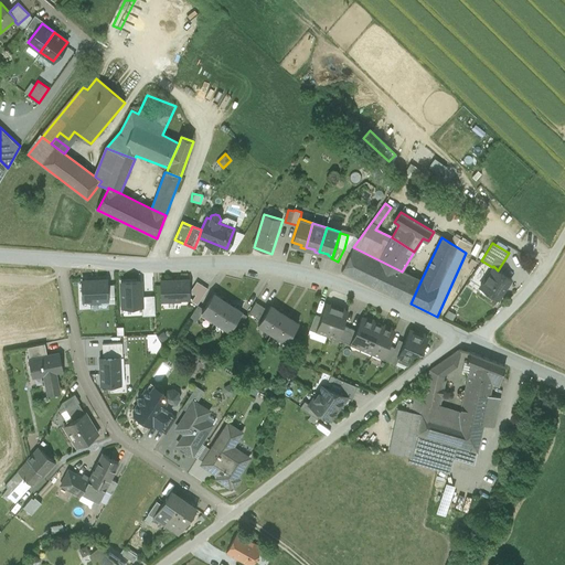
[(411,304),(420,281),(402,272),(353,247),(351,252),(344,264),(341,270),(411,304)]
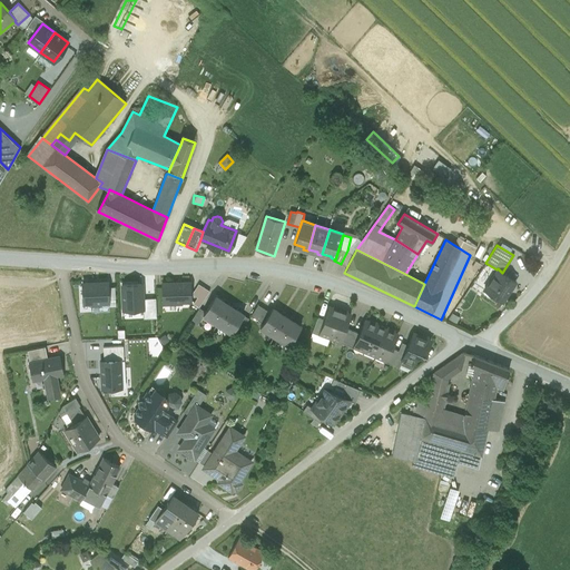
[(354,254),(347,251),(341,264),(347,266),(354,254)]
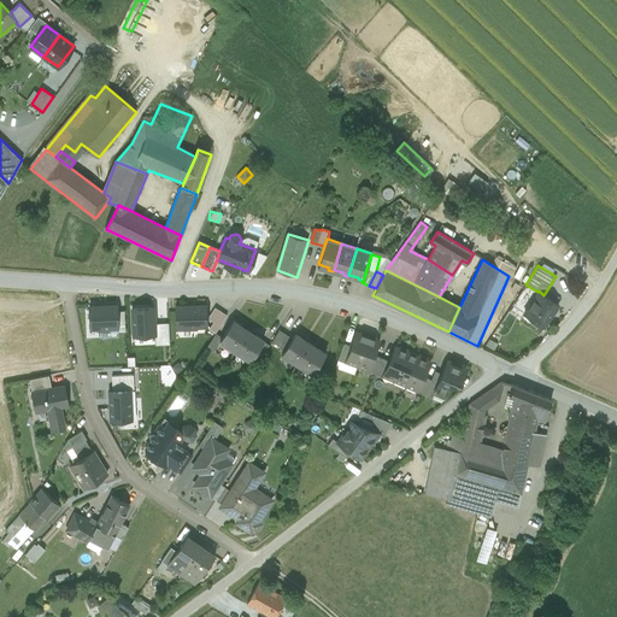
[(536,322),(544,325),(558,304),(544,295),(539,291),(538,292),(524,313),(530,317),(530,319),(530,322),(533,323),(535,323),(536,322)]
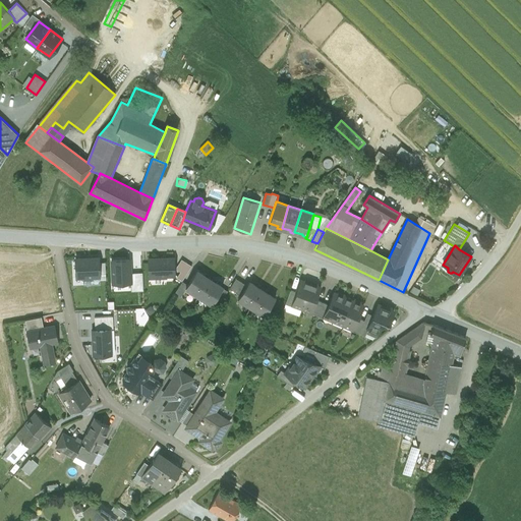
[(174,258),(149,258),(149,278),(174,278),(174,258)]
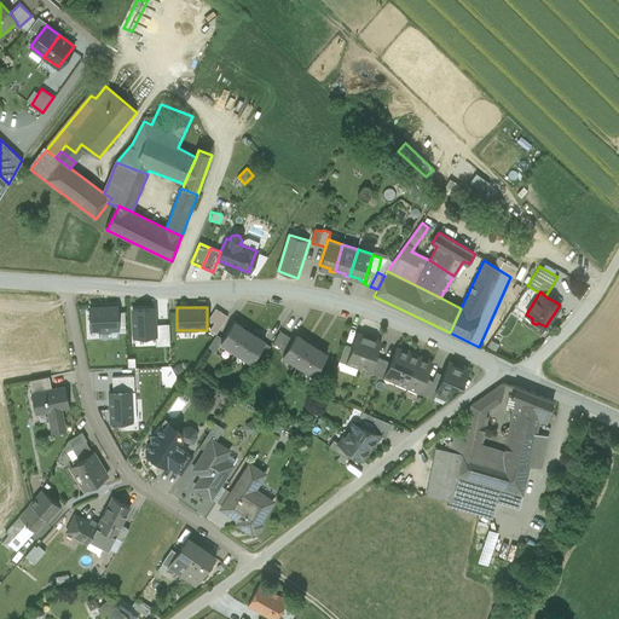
[(88,308),(90,330),(119,329),(117,308),(88,308)]
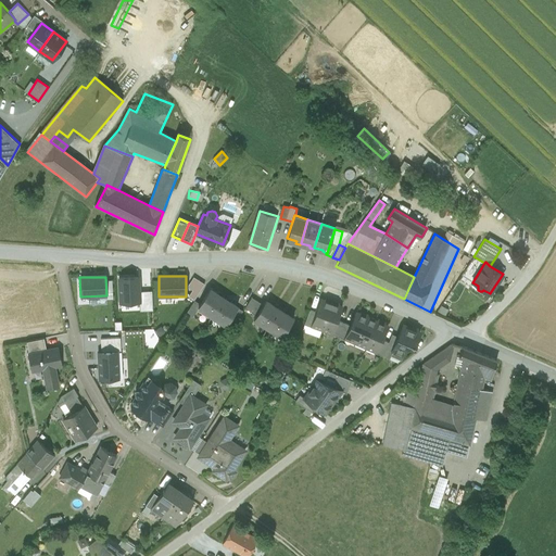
[(118,279),(119,303),(140,302),(139,278),(118,279)]
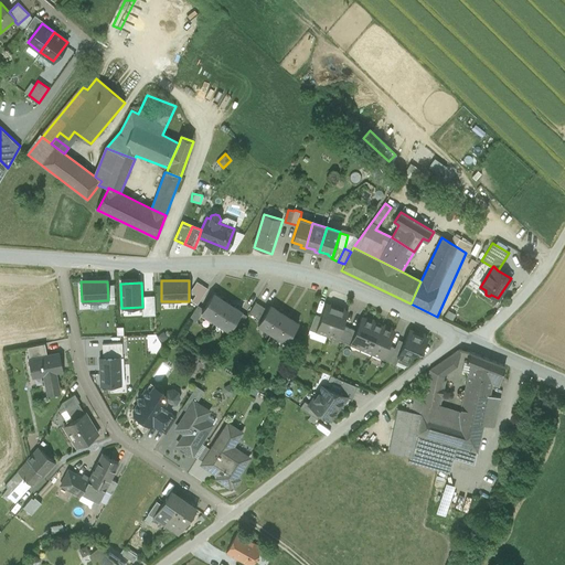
[(189,298),(193,301),(200,290),(195,287),(189,298)]
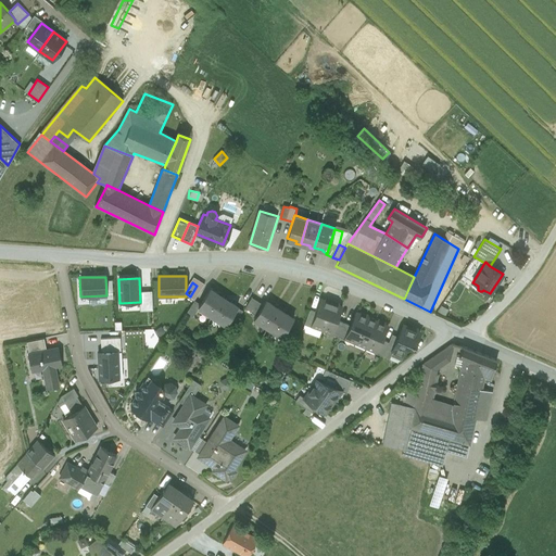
[(201,288),(197,286),(190,297),(194,299),(201,288)]
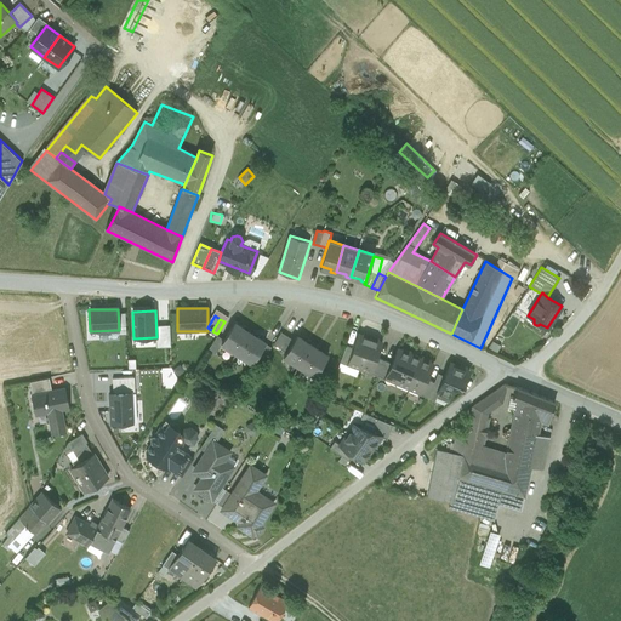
[(249,334),(234,324),(224,337),(222,342),(237,352),(249,334)]
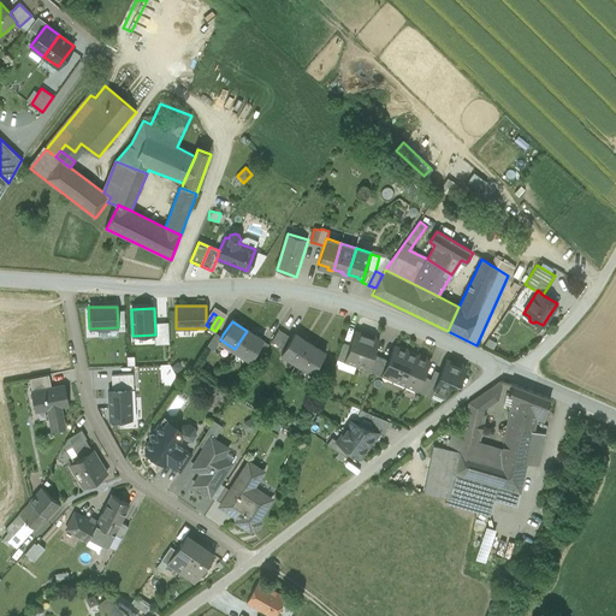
[(292,337),(279,330),(272,341),(285,349),(292,337)]
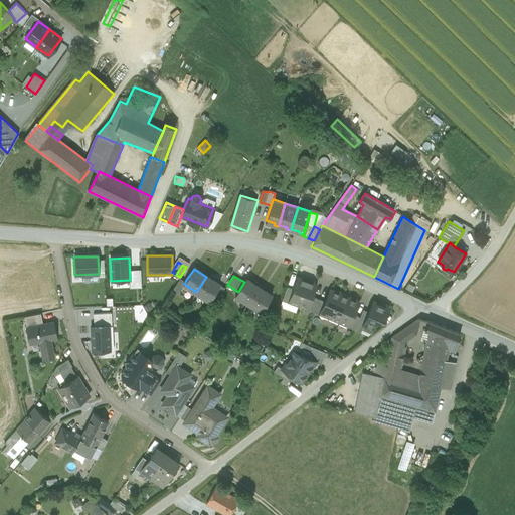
[(293,289),(288,301),(298,305),(308,278),(302,276),(301,278),(297,277),(293,289)]
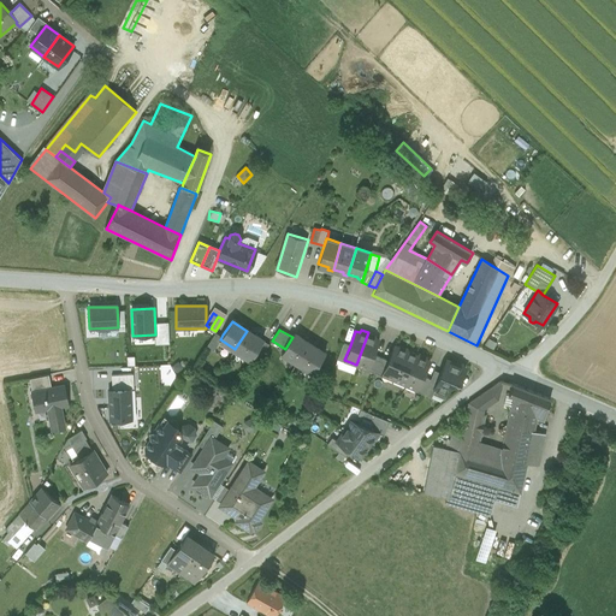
[(217,331),(206,347),(213,351),(220,339),(223,335),(217,331)]
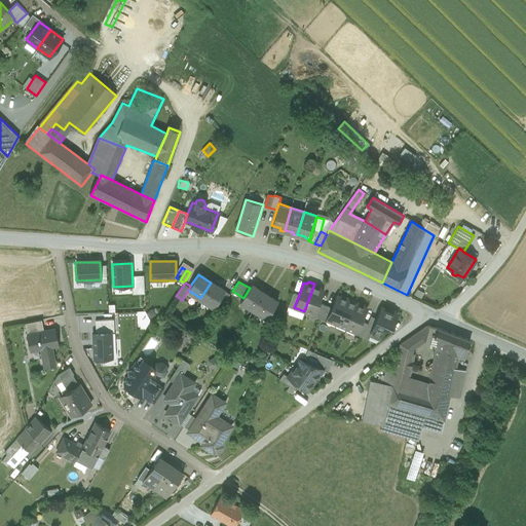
[(224,291),(211,283),(200,298),(214,306),(217,302),(224,291)]
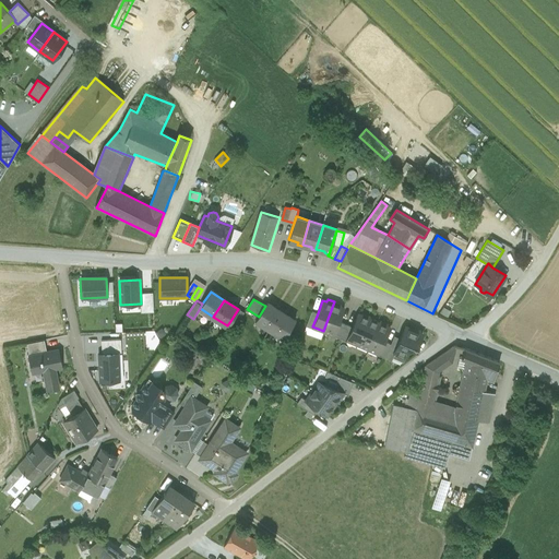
[(341,305),(334,301),(323,331),(334,334),(339,321),(344,308),(340,306),(341,305)]
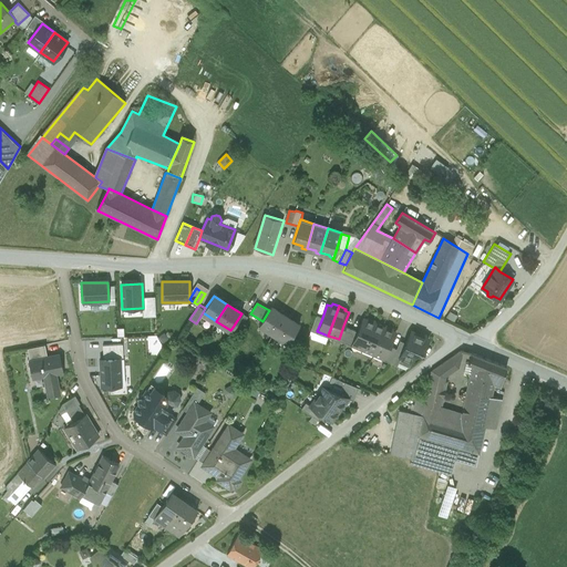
[(263,321),(259,326),(272,334),(285,316),(271,307),(263,321)]
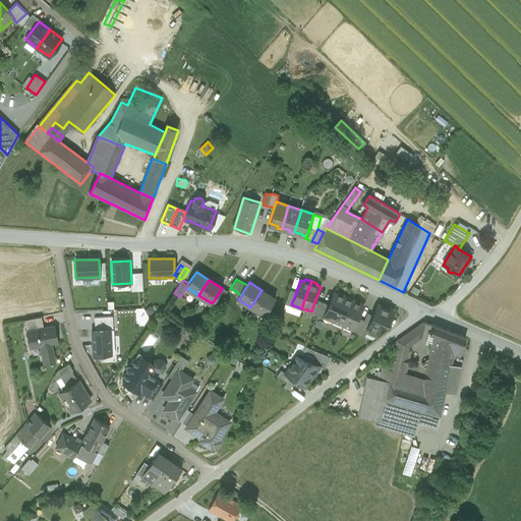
[(222,288),(215,299),(220,302),(227,292),(222,288)]
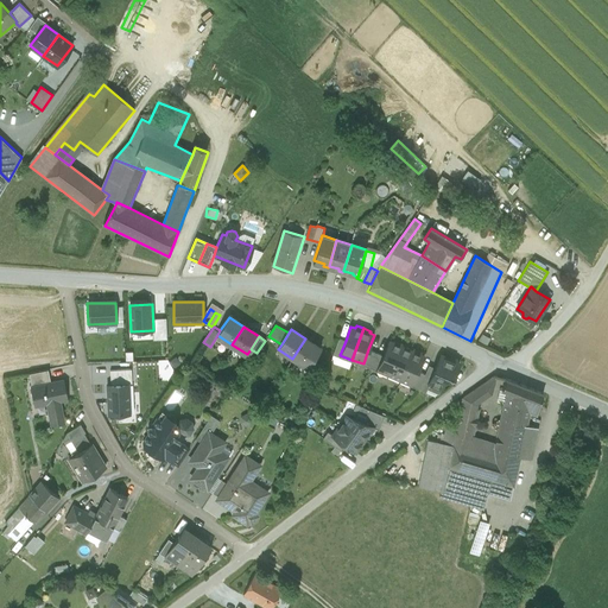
[(305,339),(292,359),(308,368),(321,348),(305,339)]
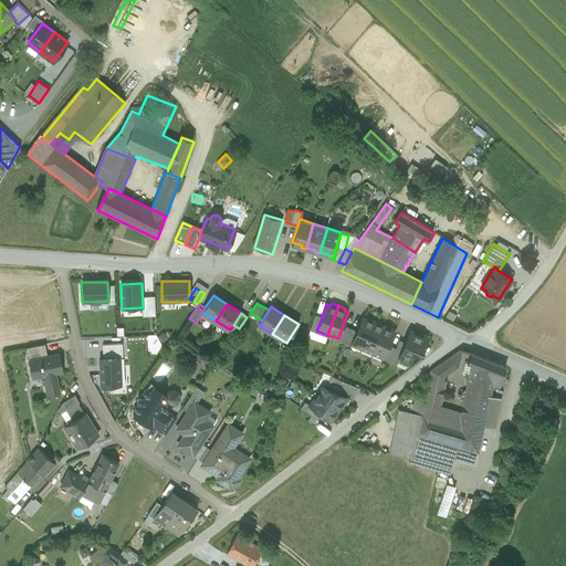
[(316,331),(322,317),(314,315),(310,329),(316,332),(316,331)]
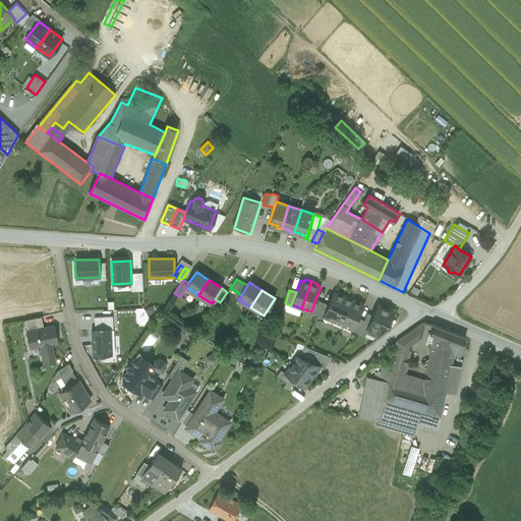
[(337,294),(334,292),(328,304),(323,316),(324,316),(333,321),(343,296),(344,294),(338,292),(337,294)]
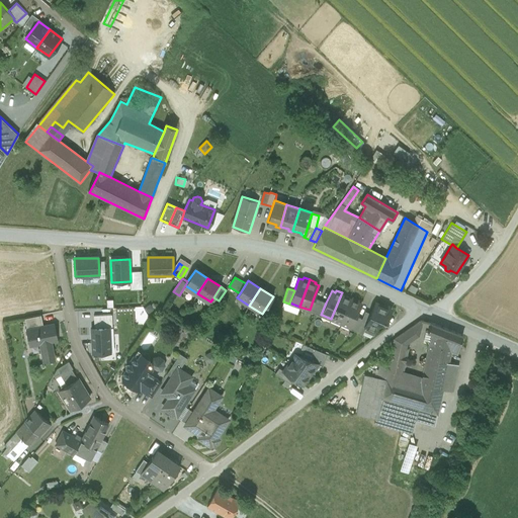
[(352,299),(341,294),(331,319),(341,323),(352,299)]
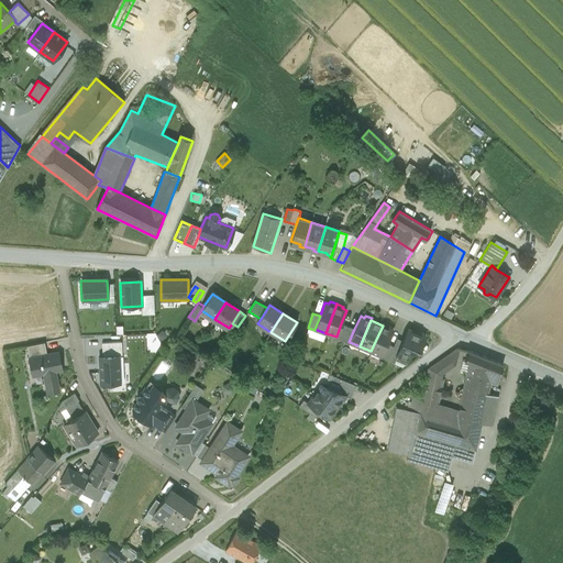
[(348,326),(341,323),(337,337),(335,338),(342,340),(348,326)]
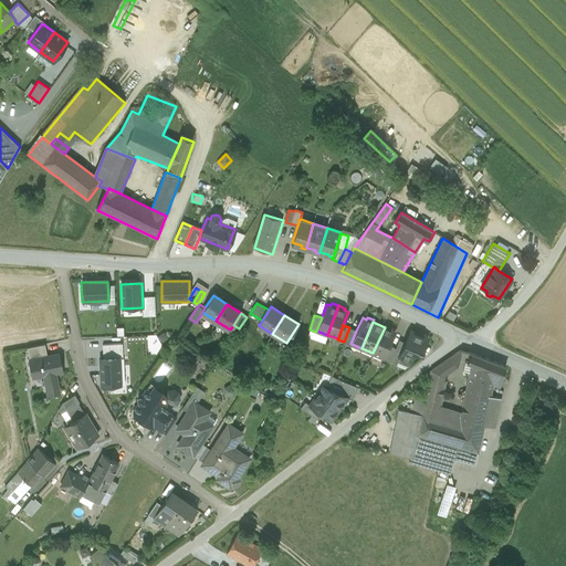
[(385,327),(373,353),(383,358),(384,358),(389,345),(395,332),(390,329),(391,327),(385,325),(385,327)]
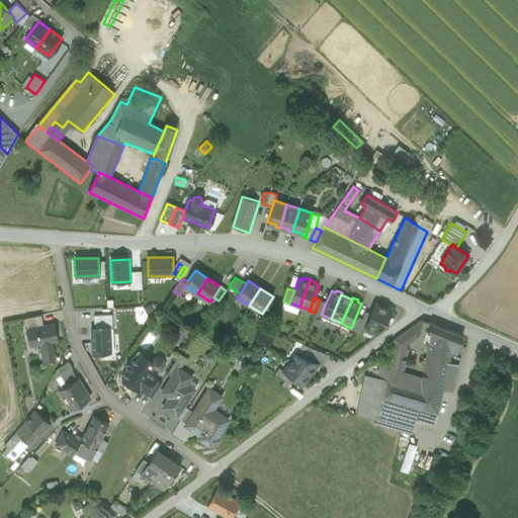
[(326,303),(320,299),(315,313),(321,316),(322,315),(321,315),(326,303)]
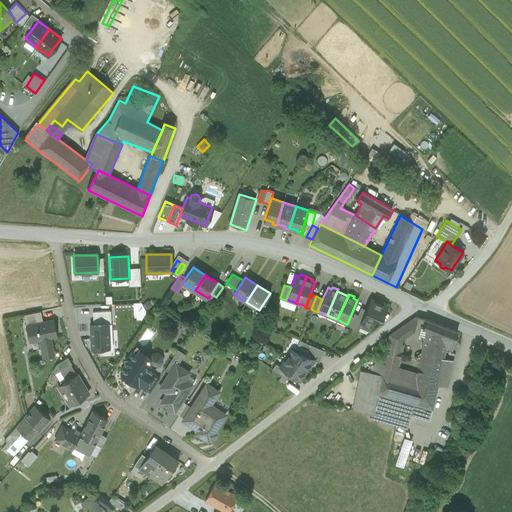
[(366,310),(361,322),(362,323),(371,327),(374,319),(378,318),(381,319),(387,306),(371,299),(366,310)]
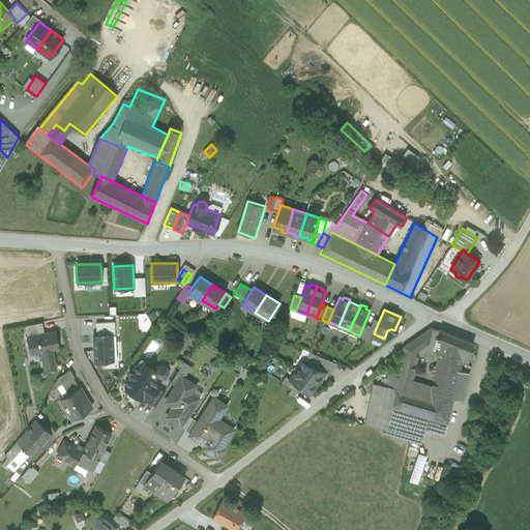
[(371,326),(365,336),(373,339),(375,334),(374,333),(379,321),(374,319),(371,326)]
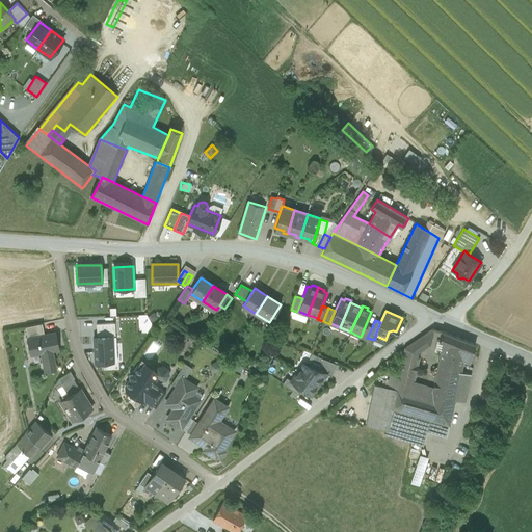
[(43,323),(25,326),(28,338),(43,335),(41,324),(43,324),(43,323)]
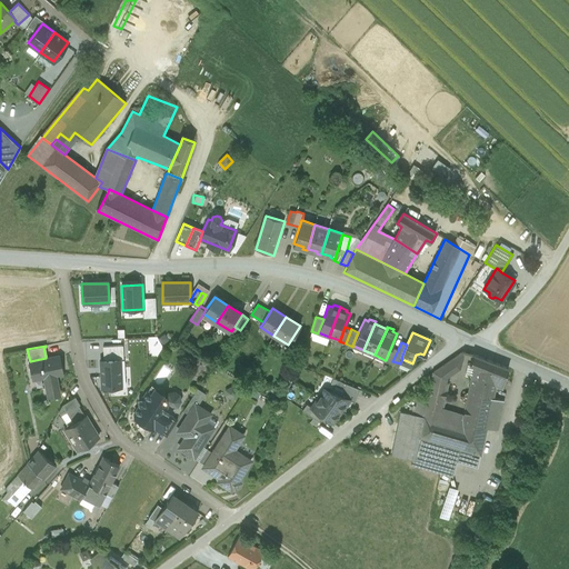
[(391,347),(386,360),(385,360),(385,361),(391,363),(392,361),(398,350),(391,347)]
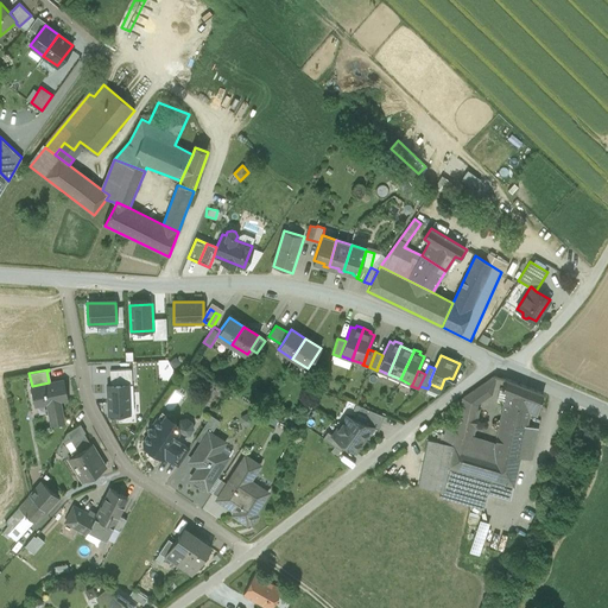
[(529,419),(501,413),(495,442),(470,436),(472,434),(474,435),(479,409),(476,409),(477,404),(492,394),(496,375),(495,375),(463,397),(455,431),(453,444),(453,445),(448,467),(513,486),(520,457),(531,460),(538,428),(527,425),(529,419)]
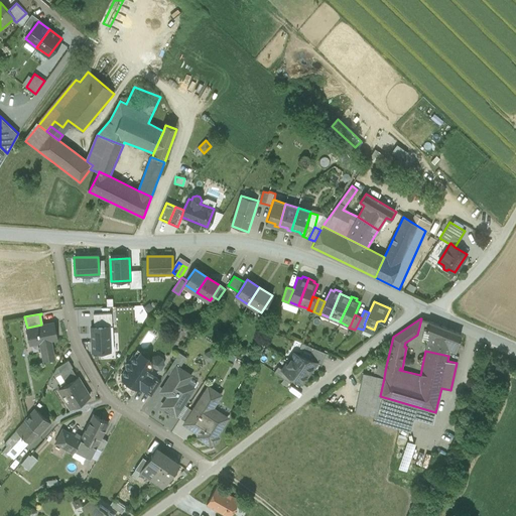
[(461,334),(429,320),(425,331),(429,333),(425,351),(448,356),(449,351),(456,353),(461,334)]
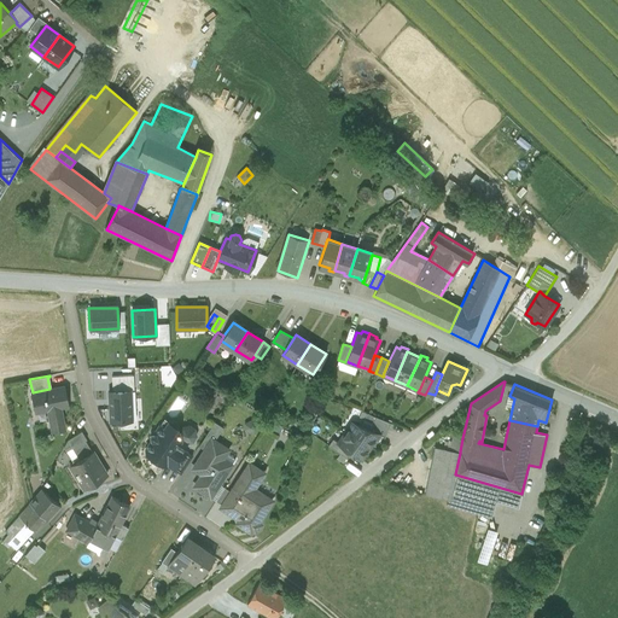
[(33,392),(31,392),(35,412),(48,409),(52,431),(65,429),(60,407),(69,406),(64,385),(50,389),(33,392)]
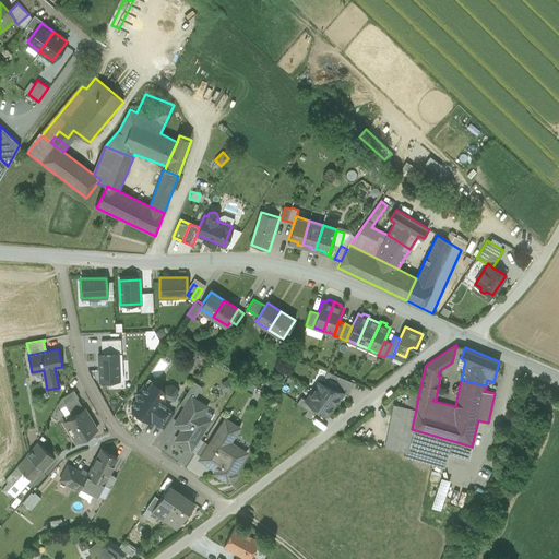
[(118,356),(98,356),(99,383),(119,383),(118,356)]
